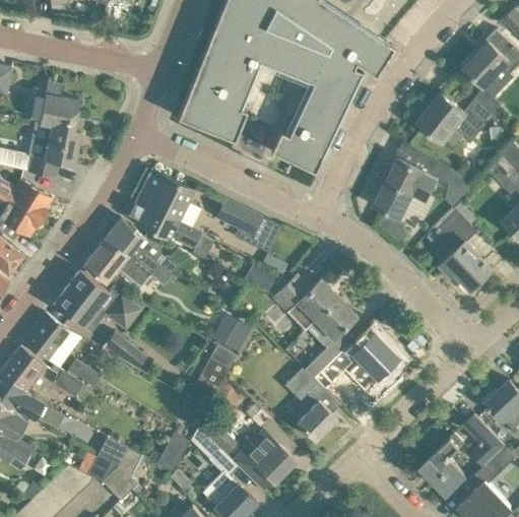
[(222,0),(176,118),(233,140),(245,111),(229,104),(232,98),(243,102),(258,62),(311,83),(286,134),(279,131),(269,151),(313,172),(362,71),(352,67),(354,63),(374,75),(393,47),(322,0),(222,0)]
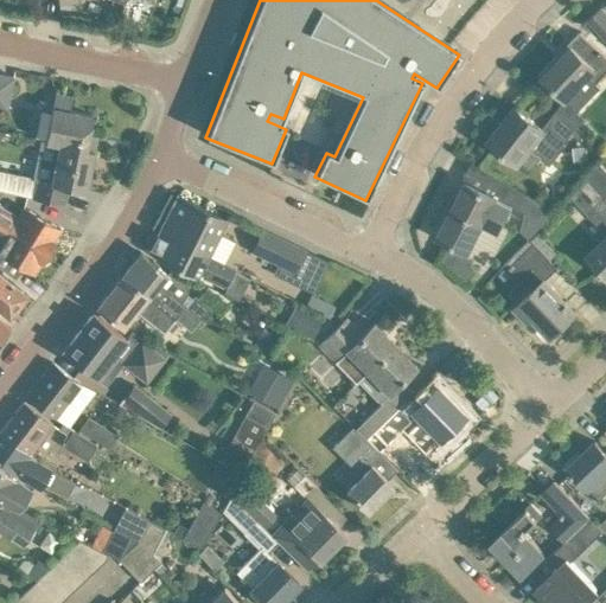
[(605,17),(600,12),(588,23),(604,40),(605,43),(605,17)]
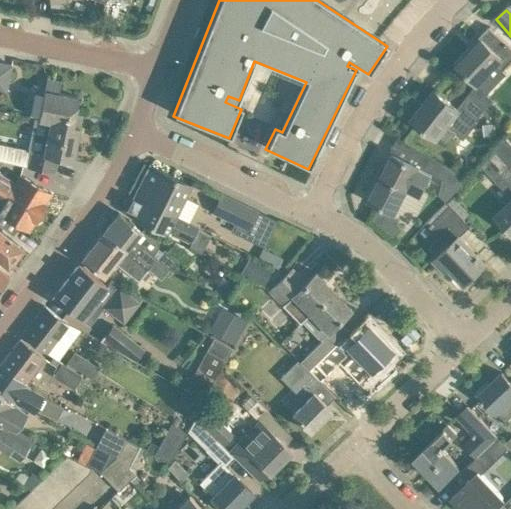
[(510,62),(510,50),(503,42),(488,28),(454,65),(466,76),(465,78),(474,87),(476,85),(487,96),(506,76),(502,72),(510,62)]
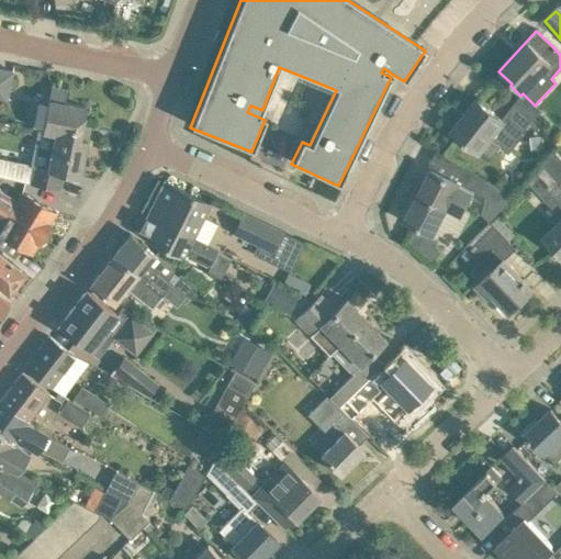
[(0,102),(6,104),(7,96),(11,74),(0,70),(0,102)]
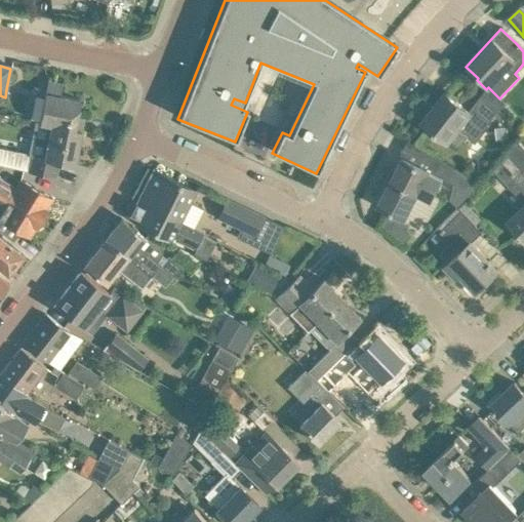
[(50,127),(80,132),(81,127),(74,126),(79,103),(58,97),(61,86),(47,83),(38,124),(34,123),(34,124),(50,127)]
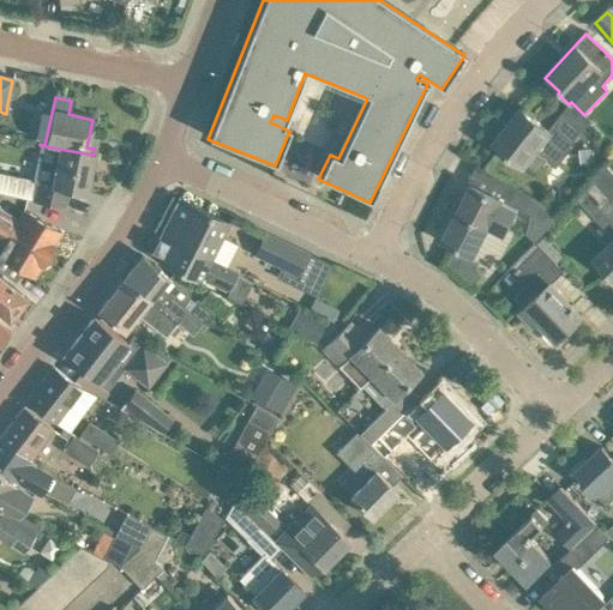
[(554,169),(584,132),(563,114),(548,133),(521,112),(494,145),(523,168),(534,153),(554,169)]
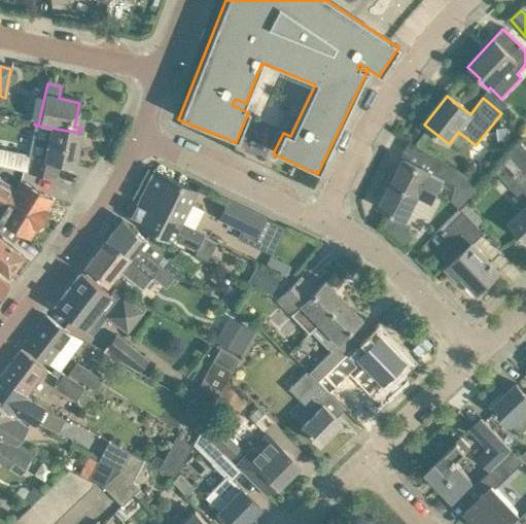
[(73,168),(80,133),(50,128),(34,125),(28,156),(0,150),(0,167),(28,174),(55,180),(58,165),(73,168)]
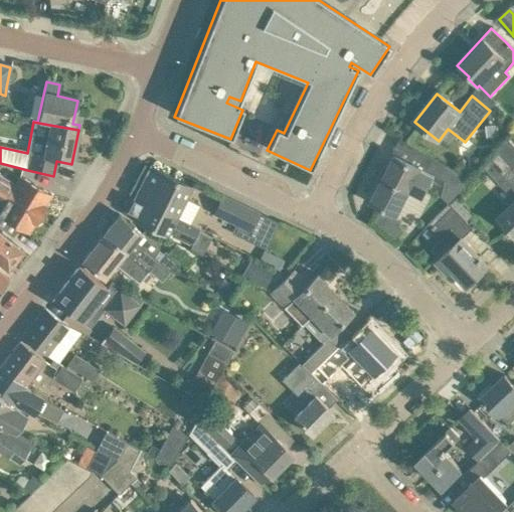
[(513,169),(513,146),(512,144),(508,141),(497,152),(499,154),(513,170),(513,169)]
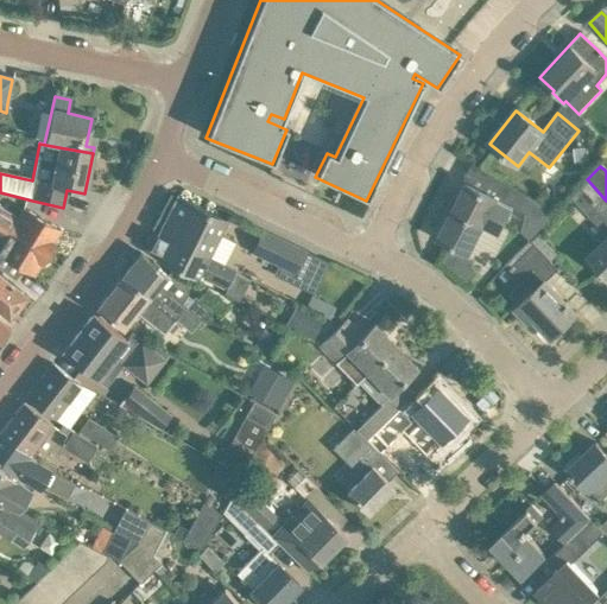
[(606,201),(589,182),(570,199),(606,237),(606,241),(587,260),(601,275),(602,274),(606,278),(606,201)]
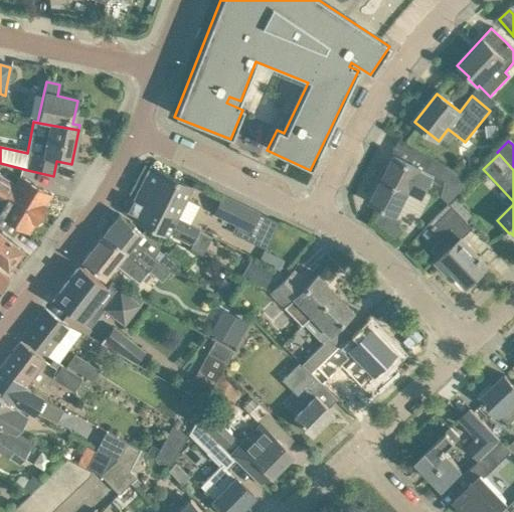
[(453,170),(449,168),(431,159),(424,171),(423,171),(394,157),(371,203),(398,217),(410,193),(422,199),(435,176),(446,182),(453,170)]
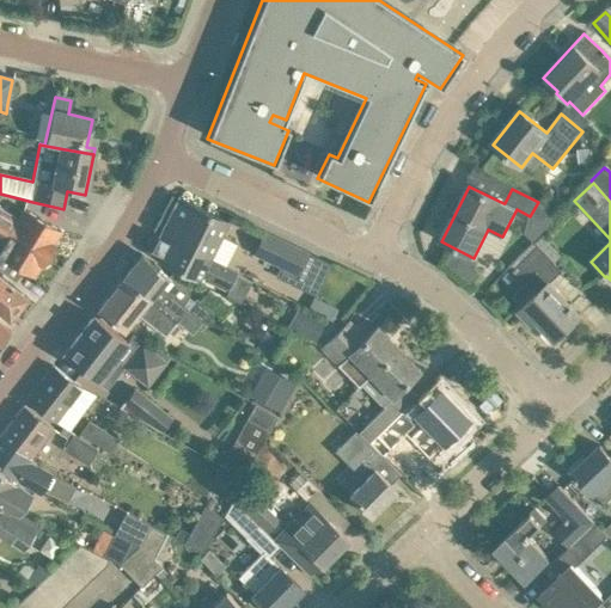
[(215,237),(221,238),(227,225),(177,198),(158,238),(203,259),(215,237)]
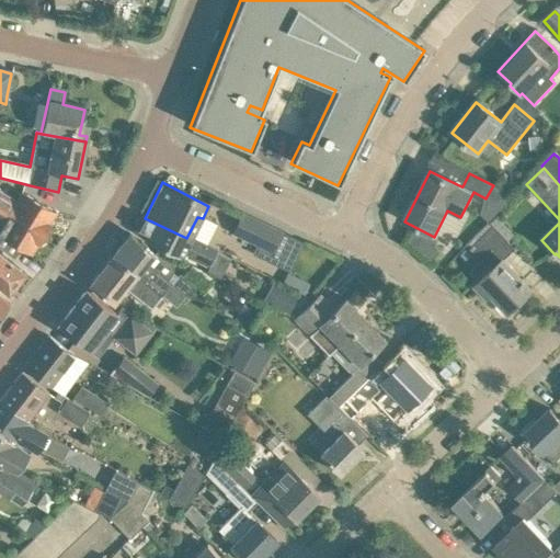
[(0,209),(44,236),(49,226),(48,225),(55,214),(21,194),(15,203),(0,194),(0,209)]
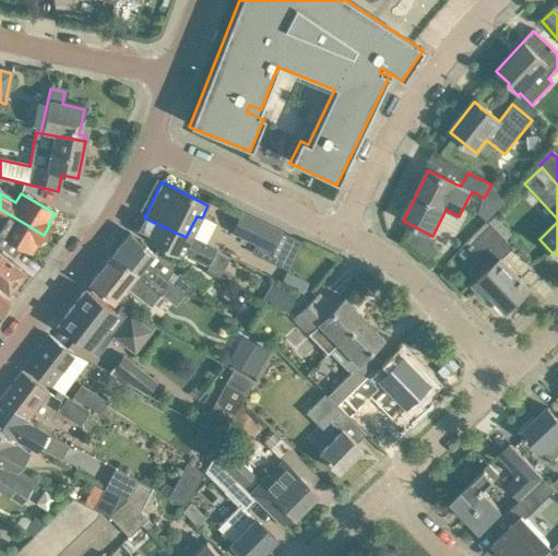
[(38,244),(44,235),(0,209),(0,225),(2,226),(0,229),(0,237),(30,255),(37,243),(38,244)]
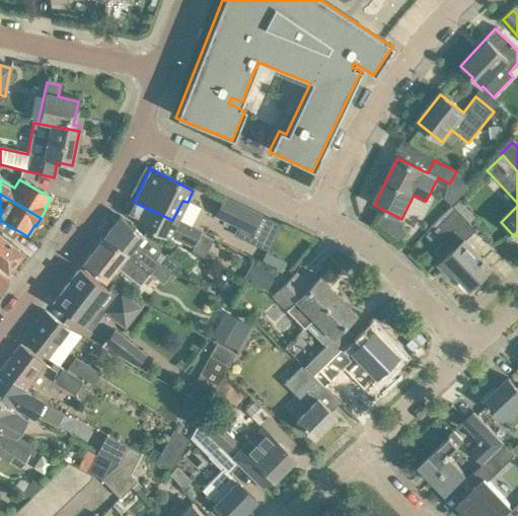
[(261,216),(223,198),(214,217),(236,228),(232,236),(247,243),(261,216)]
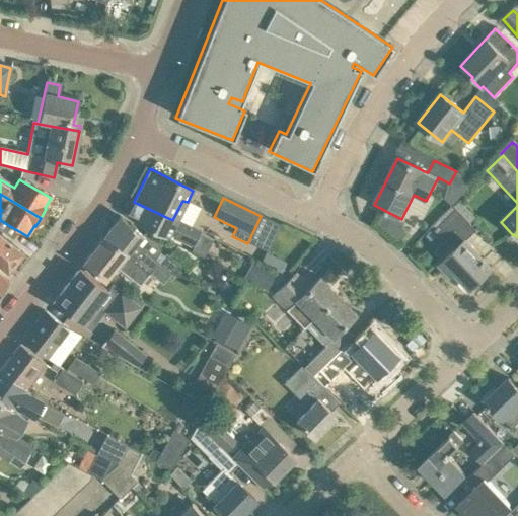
[(200,234),(172,220),(134,202),(126,217),(157,233),(157,232),(191,249),(200,234)]
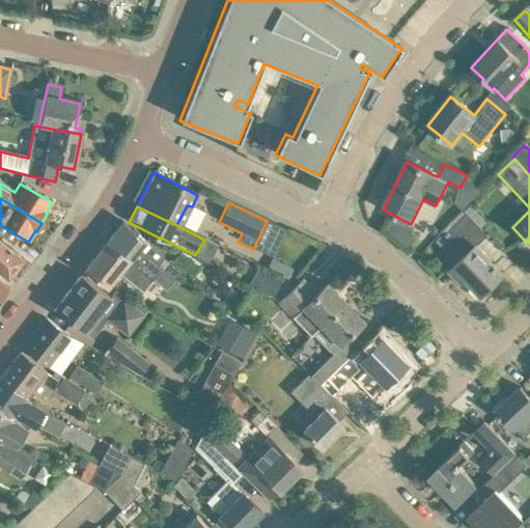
[(448,233),(445,237),(447,239),(449,235),(467,255),(451,270),(450,271),(459,280),(458,282),(475,300),(480,295),(502,275),(496,269),(497,268),(495,265),(473,242),(483,232),(467,215),(448,233)]
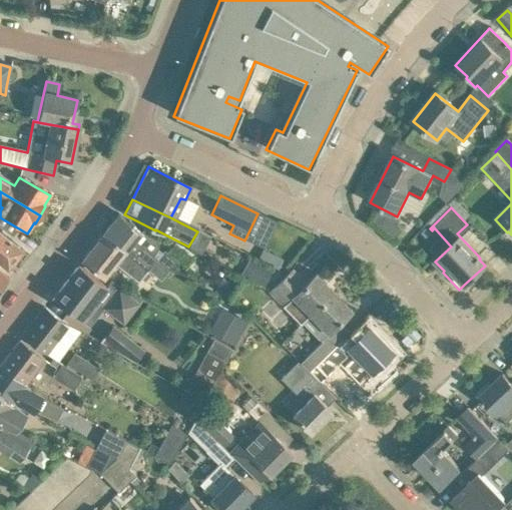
[(140,233),(133,228),(118,215),(101,236),(148,273),(158,260),(134,241),(140,233)]
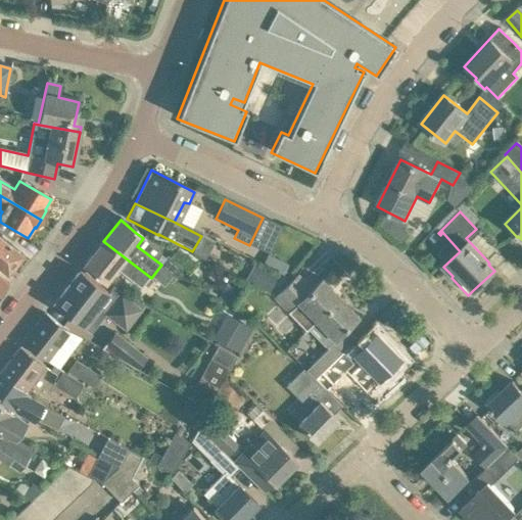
[(432,235),(428,239),(433,245),(438,240),(432,235)]
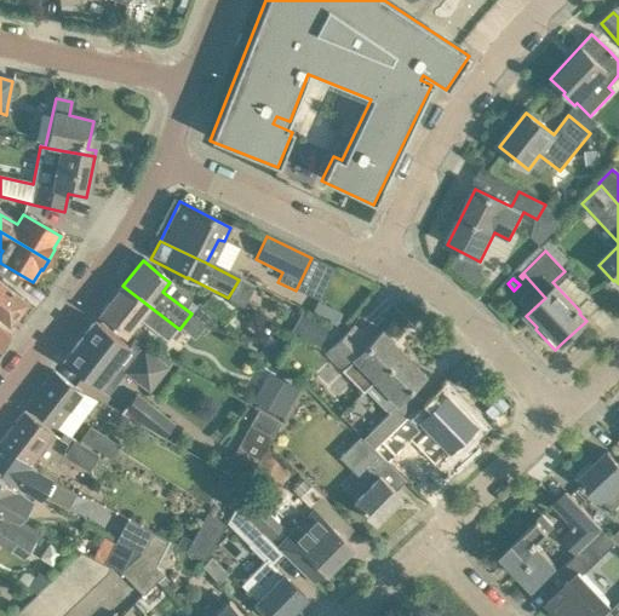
[(26,304),(7,288),(0,282),(0,318),(9,326),(26,304)]
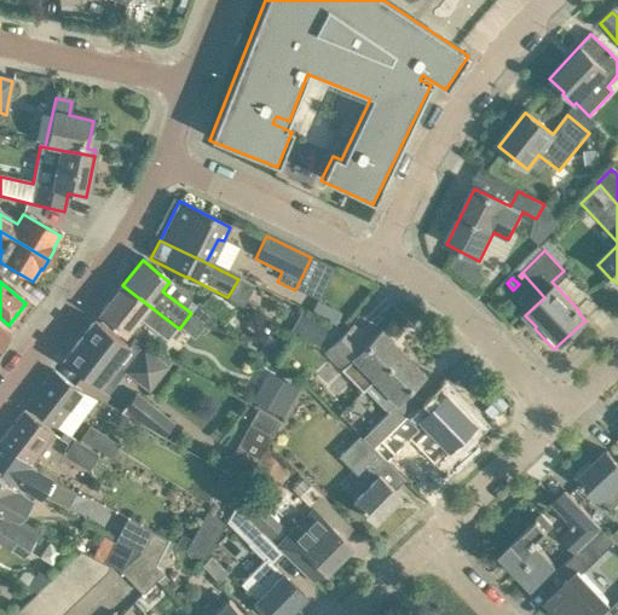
[(168,343),(179,329),(122,285),(98,315),(125,336),(138,319),(168,343)]
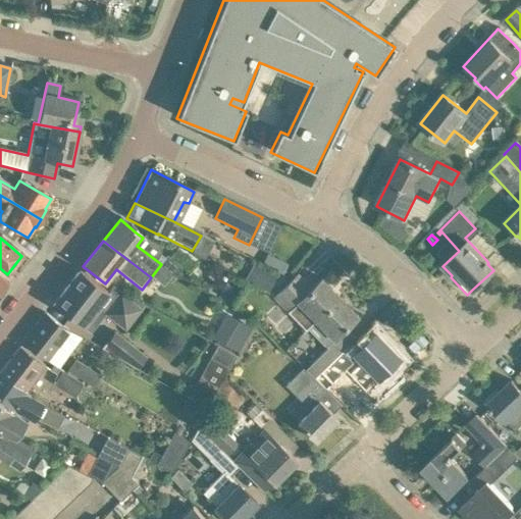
[(254,265),(244,282),(267,295),(277,277),(254,265)]
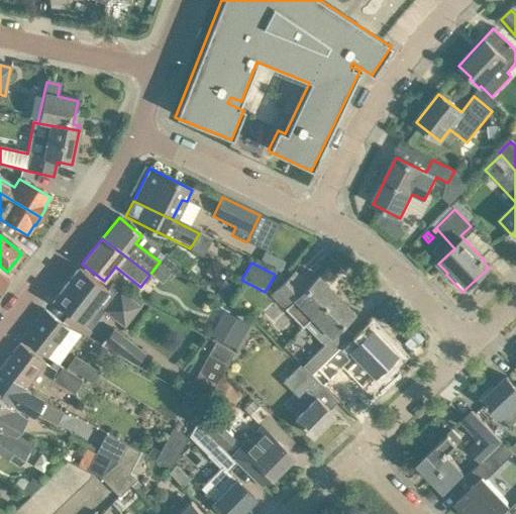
[(140,308),(117,290),(111,285),(107,291),(78,269),(53,302),(87,328),(101,310),(124,328),(140,308)]
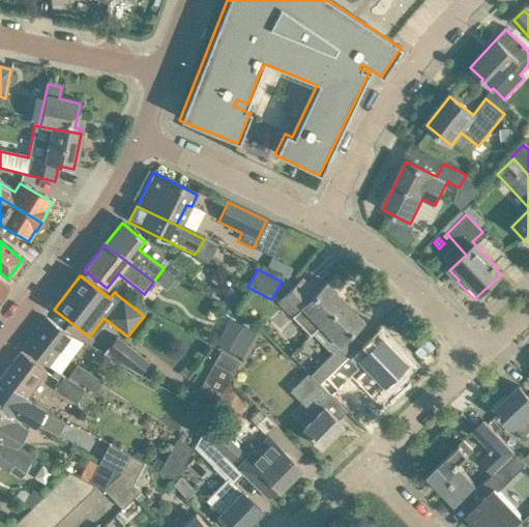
[(320,327),(343,304),(325,287),(327,285),(325,284),(316,294),(301,281),(278,303),(311,337),(320,327)]
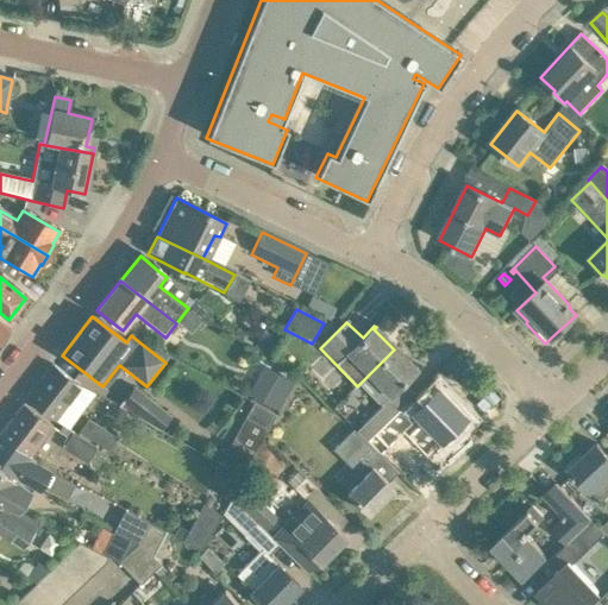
[(268,355),(281,332),(267,323),(254,347),(268,355)]
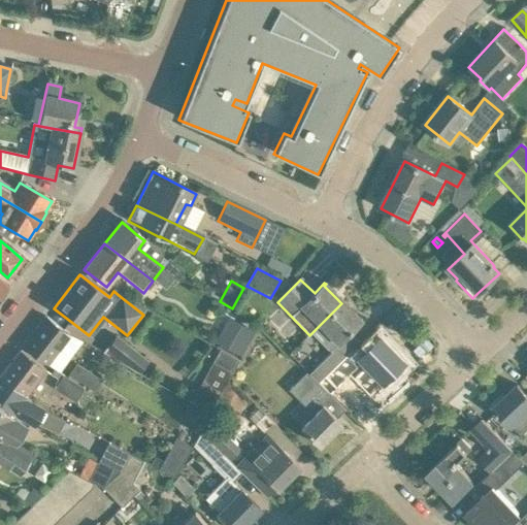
[(0,298),(8,288),(0,282),(0,298)]
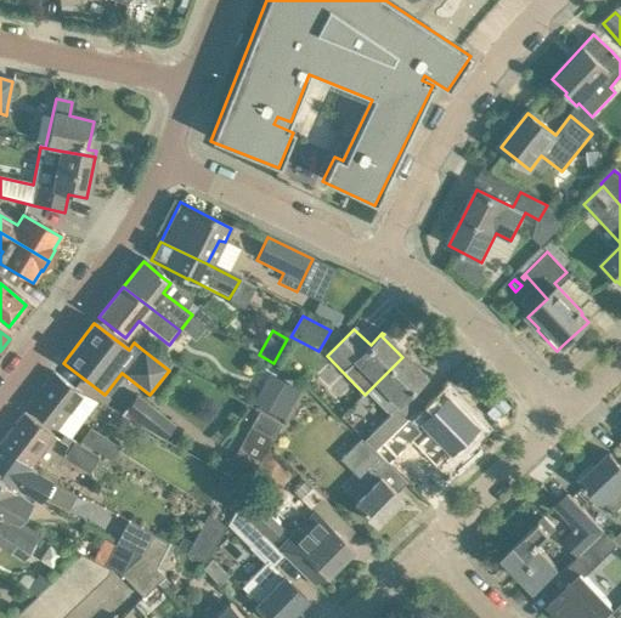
[(383,443),(384,441),(405,421),(422,404),(411,392),(425,378),(424,376),(423,378),(402,357),(376,384),(397,404),(396,410),(372,434),(383,443)]
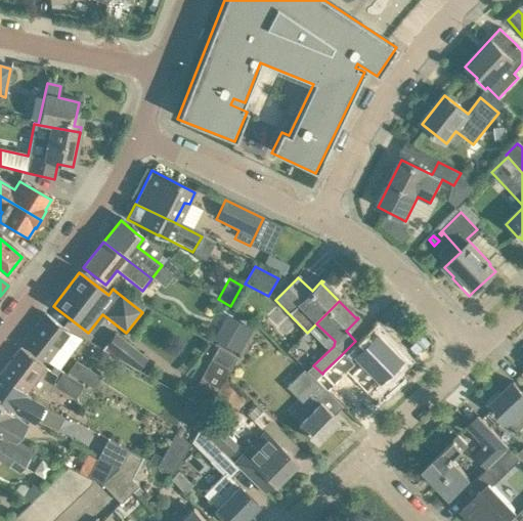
[(68,334),(61,329),(45,315),(23,345),(47,364),(49,362),(59,370),(81,341),(68,334)]
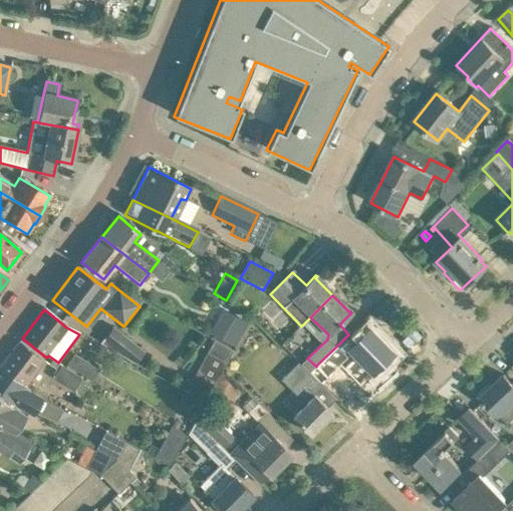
[(231,317),(219,339),(234,347),(246,326),(231,317)]
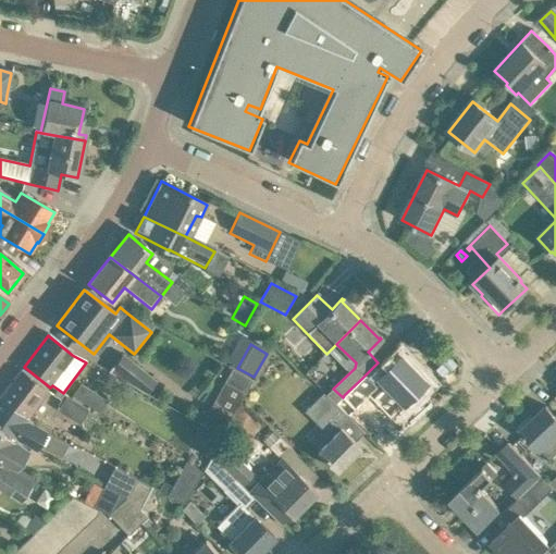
[(156,382),(122,355),(108,372),(146,394),(156,382)]
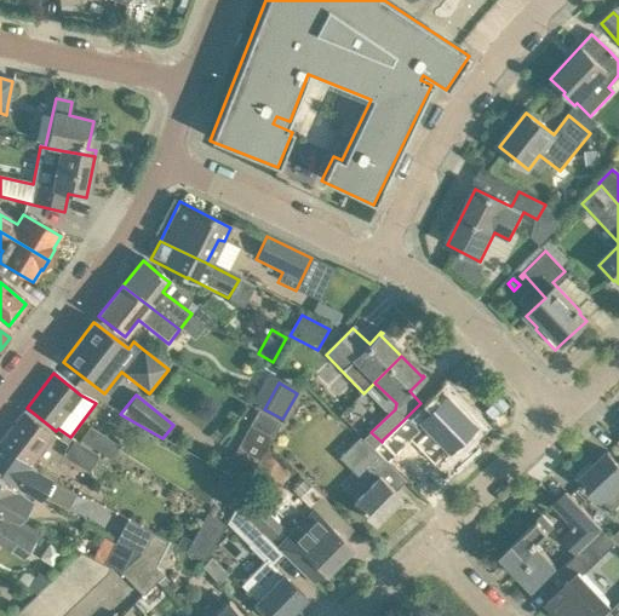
[(436,438),(420,453),(431,465),(473,426),(445,397),(419,421),(436,438)]
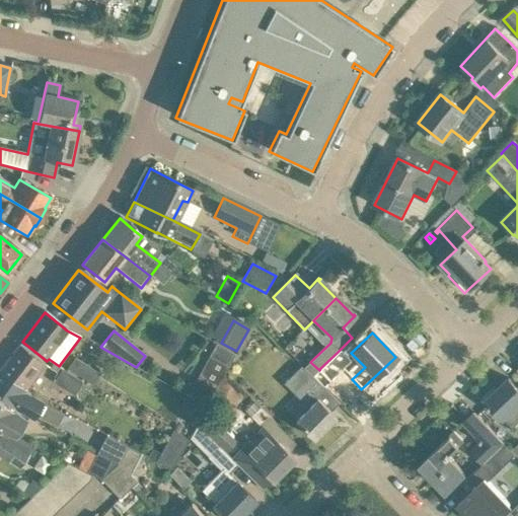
[(45,365),(35,358),(19,346),(0,371),(25,391),(34,379),(39,373),(45,365)]
